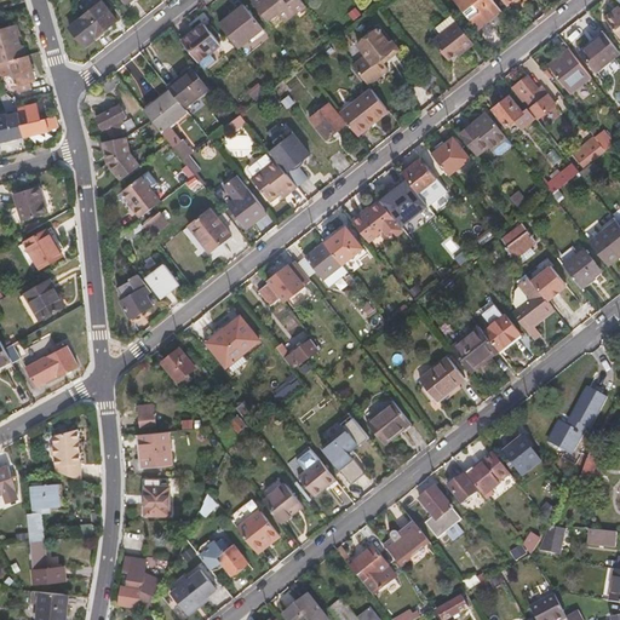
[(81,19),(97,38),(120,19),(104,0),(81,19)]
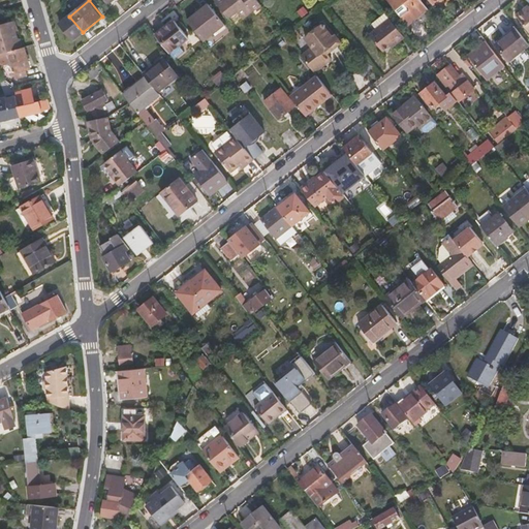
[(215,0),(229,18),(230,19),(239,12),(245,20),(262,6),(257,0),(215,0)]
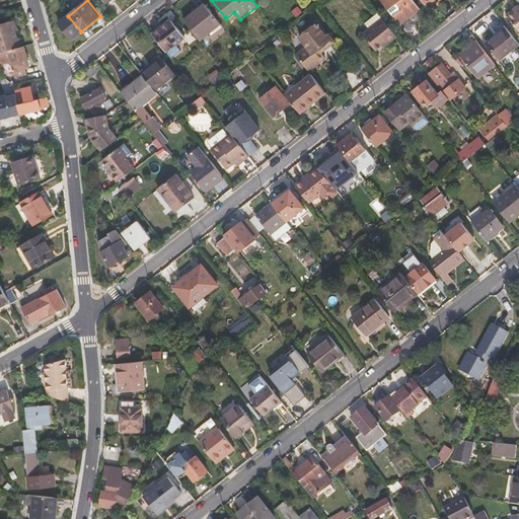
[(382,0),(401,23),(419,11),(412,3),(414,1),(413,0),(382,0)]
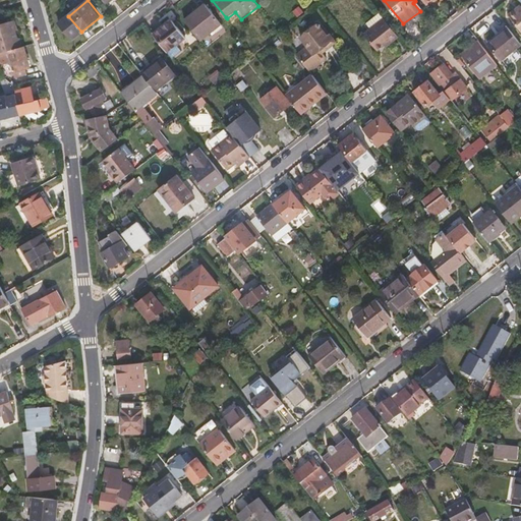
[(206,3),(186,19),(201,41),(223,23),(206,3)]
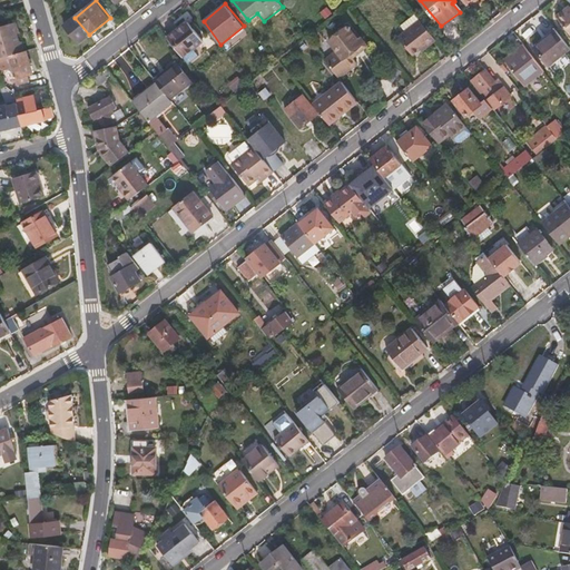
[(569,8),(566,11),(562,11),(558,15),(557,18),(569,35),(569,8)]
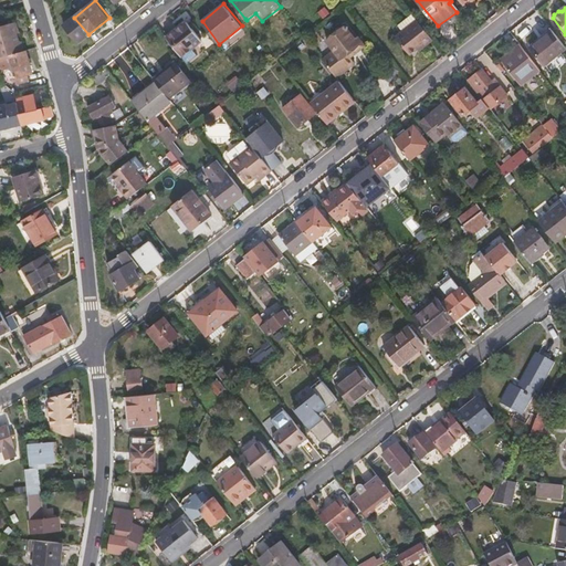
[(404,30),(418,19),(413,12),(399,23),(404,30)]
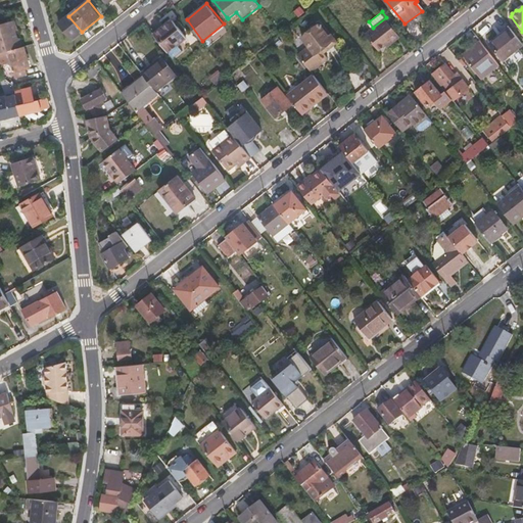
[(367,33),(378,49),(388,42),(390,43),(400,35),(386,17),(373,28),(367,33)]
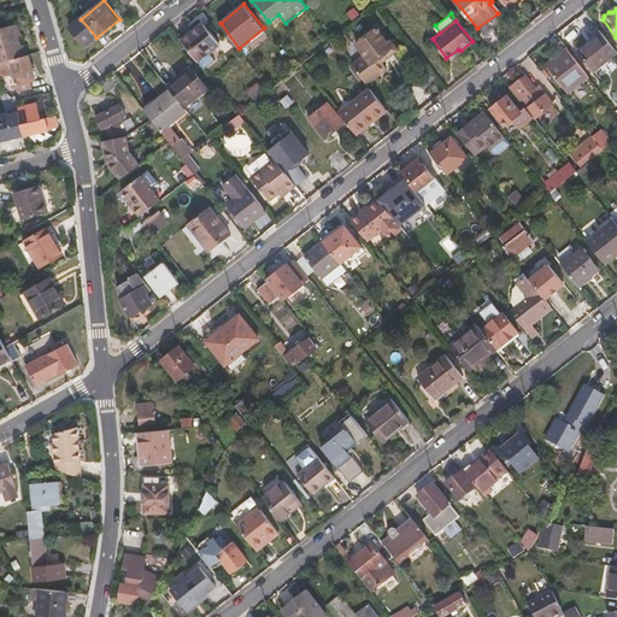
[(183,41),(199,60),(219,43),(204,25),(183,41)]
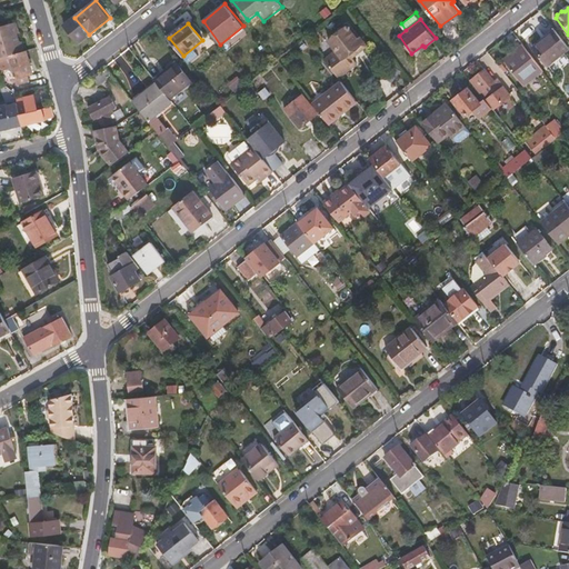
[(0,58),(10,56),(23,52),(21,43),(19,43),(16,33),(13,35),(10,25),(0,27),(0,58)]
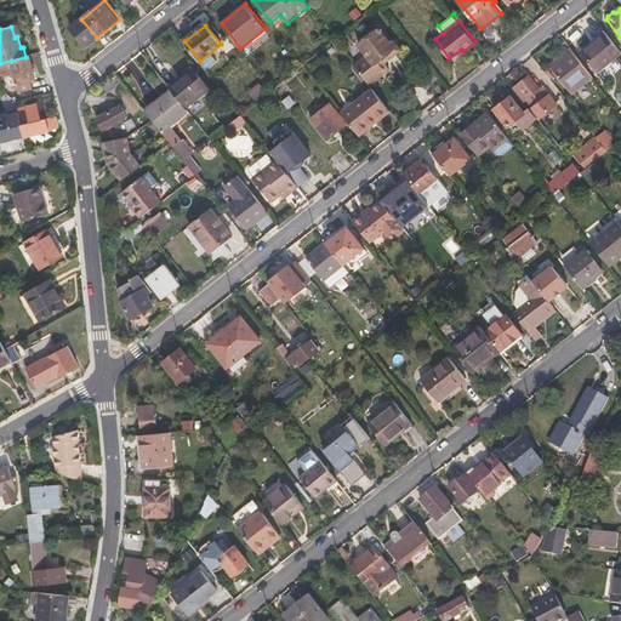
[(368,57),(355,67),(371,86),(392,69),(385,60),(396,51),(379,32),(360,46),(368,57)]
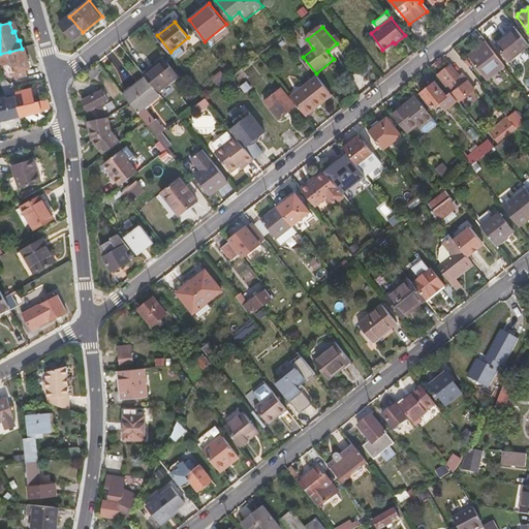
[(528,44),(515,27),(495,42),(508,60),(528,44)]
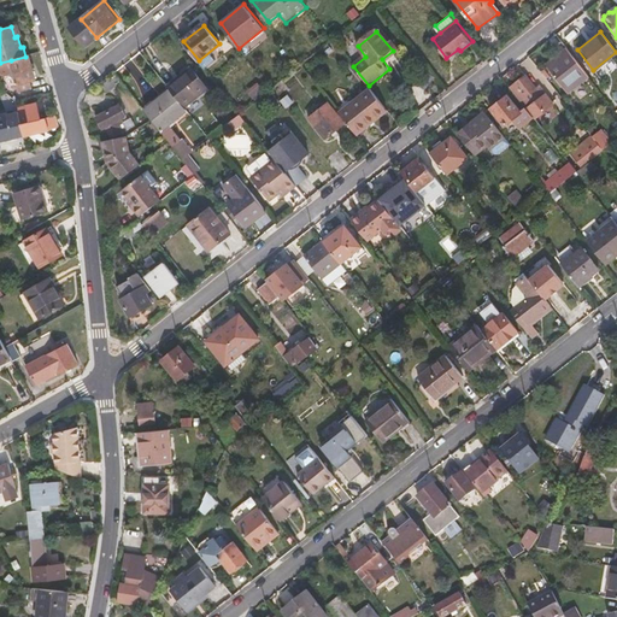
[(548,65),(569,90),(588,76),(566,50),(562,53),(562,54),(548,65)]
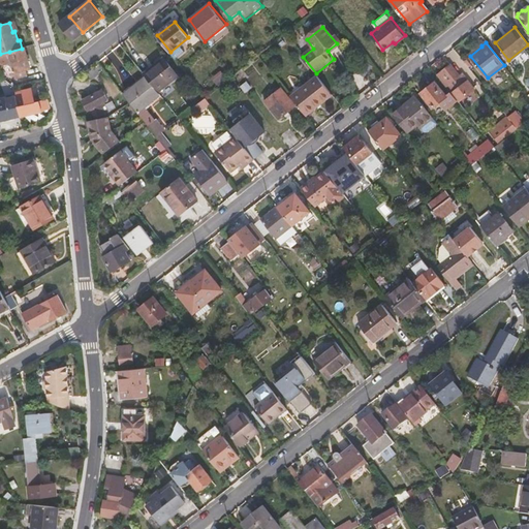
[(30,68),(24,48),(22,49),(9,52),(11,60),(16,72),(30,68)]
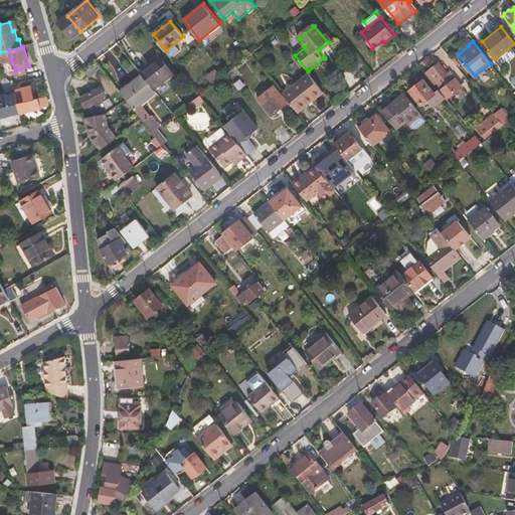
[(0,59),(1,62),(11,58),(9,50),(0,52),(0,59)]
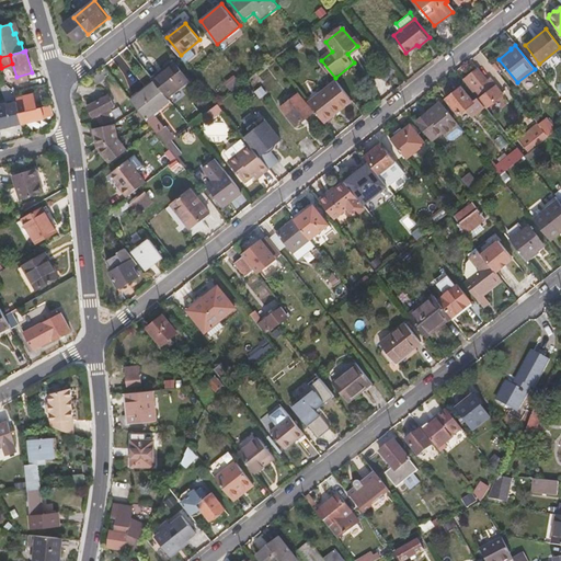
[(152,77),(156,82),(168,96),(187,80),(174,63),(161,72),(160,71),(152,77)]
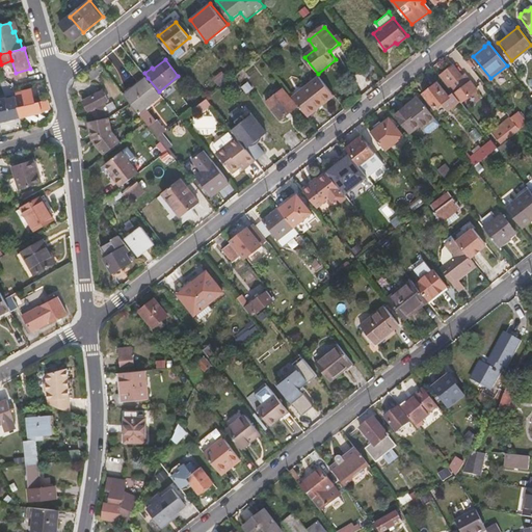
[(440,75),(448,85),(454,94),(460,102),(478,88),(471,79),(468,82),(461,75),(454,64),(440,75)]
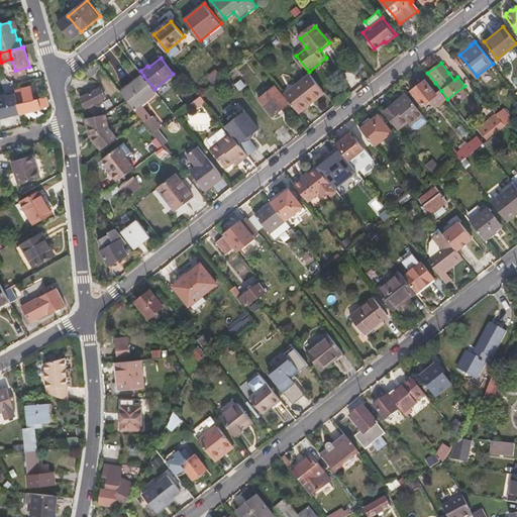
[(454,80),(457,77),(451,70),(448,73),(454,80)]
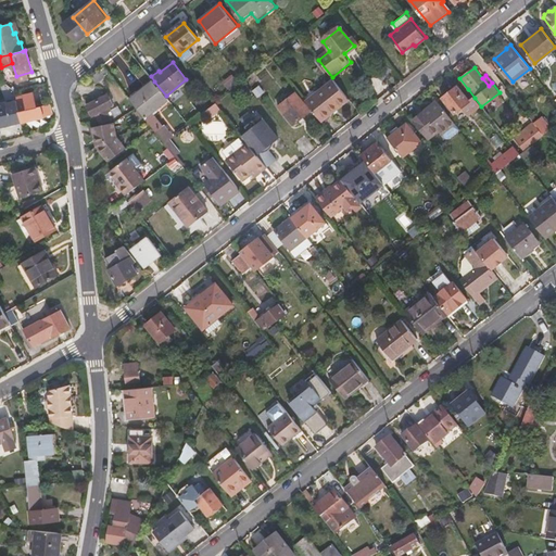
[(325,85),(305,99),(321,119),(335,110),(333,108),(346,96),(335,80),(328,87),(325,85)]
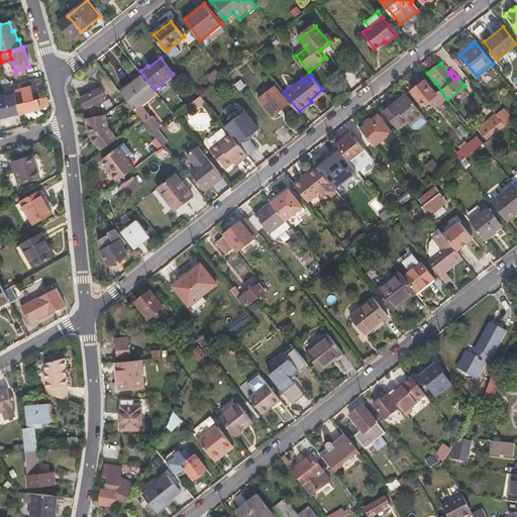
[(122,93),(138,114),(141,118),(152,132),(162,126),(153,116),(151,117),(141,103),(157,92),(154,89),(143,76),(122,93)]
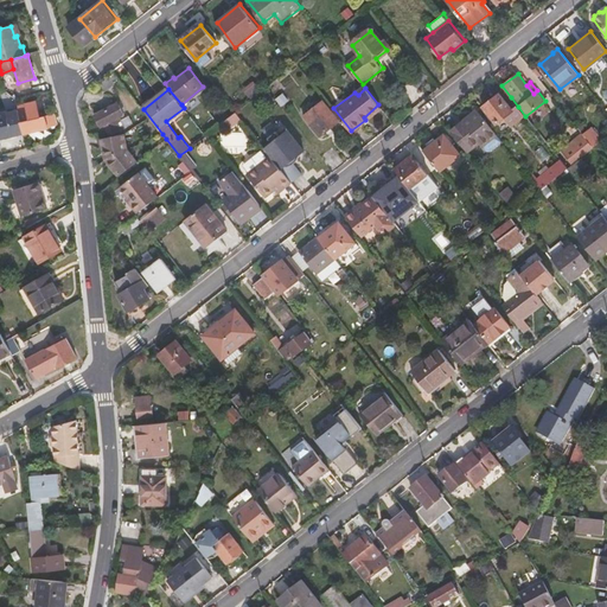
[(500,94),(484,107),(497,123),(513,110),(500,94)]
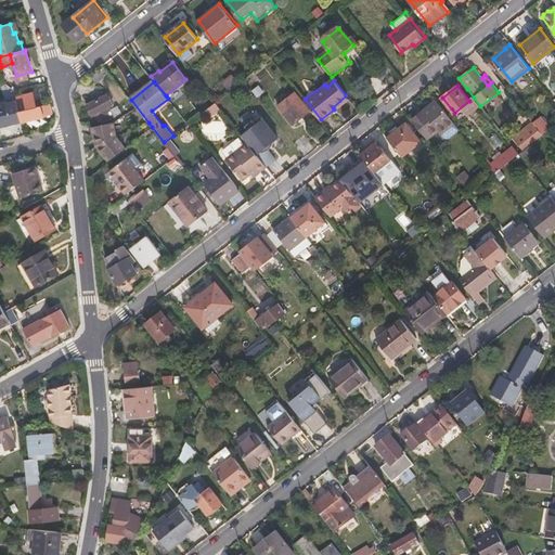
[(211,91),(216,97),(222,92),(218,87),(211,91)]
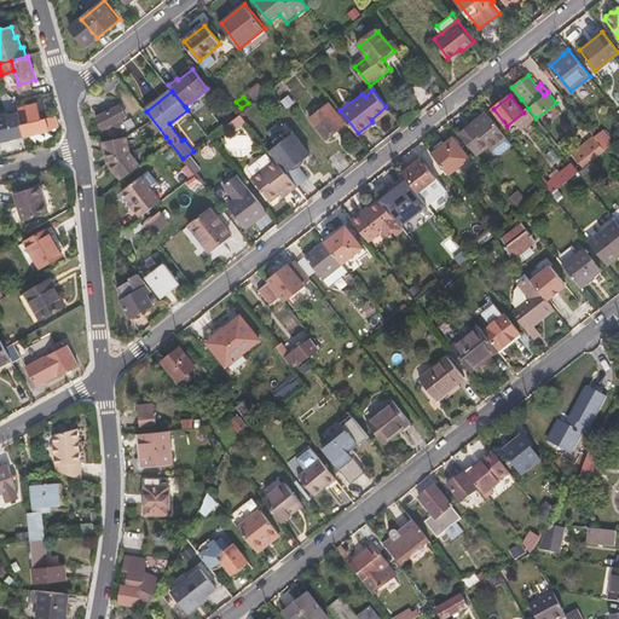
[(310,116),(325,138),(346,122),(329,102),(310,116)]
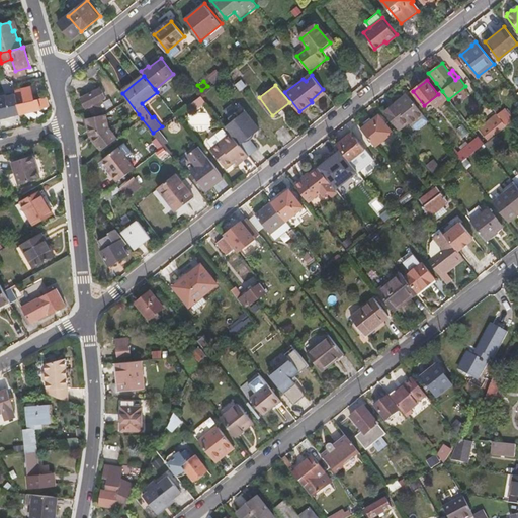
[(15,94),(19,114),(40,109),(50,107),(47,97),(34,100),(31,87),(14,92),(15,94)]
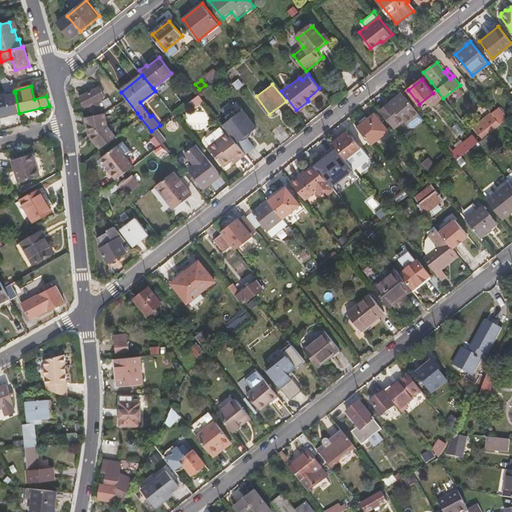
[(99,87),(79,98),(84,108),(88,106),(92,113),(106,108),(101,100),(104,98),(99,87)]
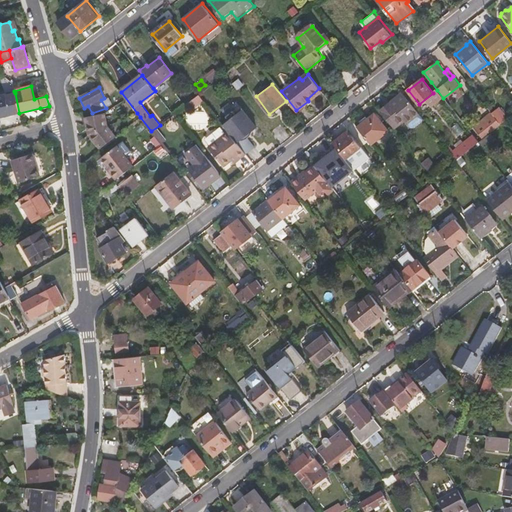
[(319,88),(307,99),(308,101),(321,90),(319,88)]
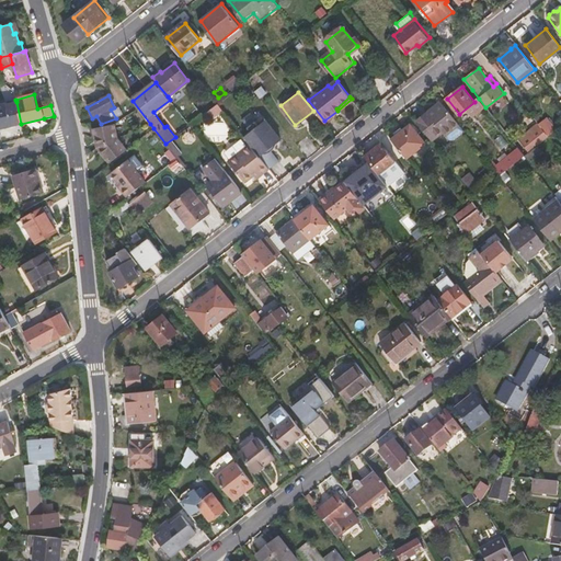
[(0,105),(0,133),(1,133),(0,129),(0,128),(21,124),(16,102),(6,105),(8,112),(2,113),(0,105)]
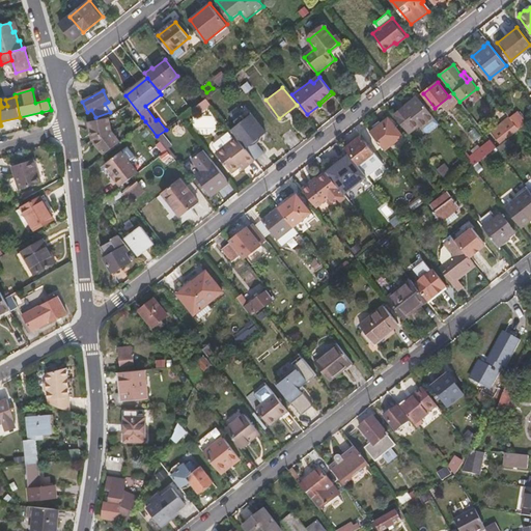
[(399,112),(413,129),(418,124),(420,128),(434,117),(418,98),(399,112)]
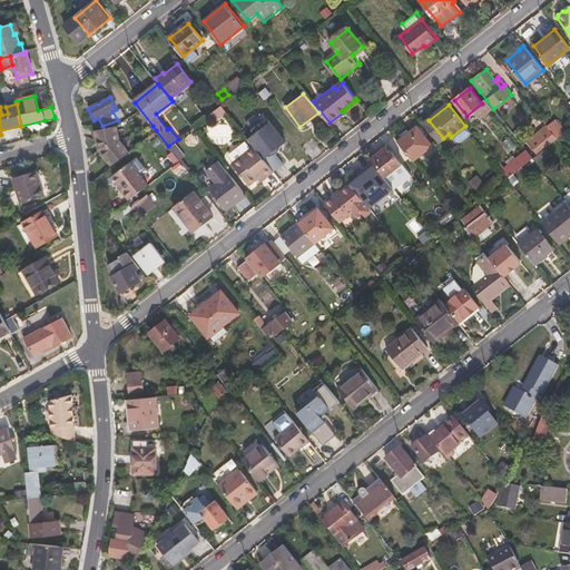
[(189,121),(194,127),(198,123),(194,117),(189,121)]
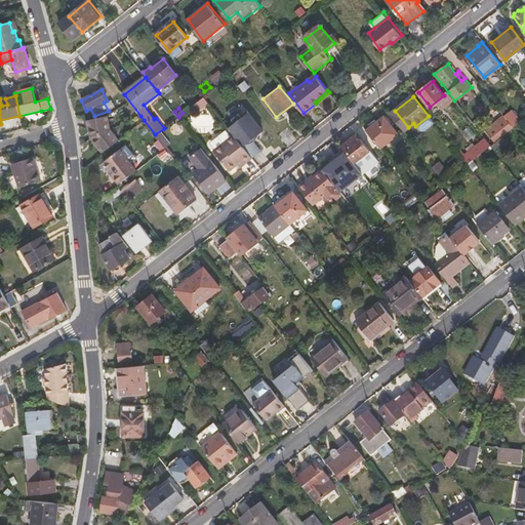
[(107,116),(87,121),(90,138),(110,130),(107,116)]
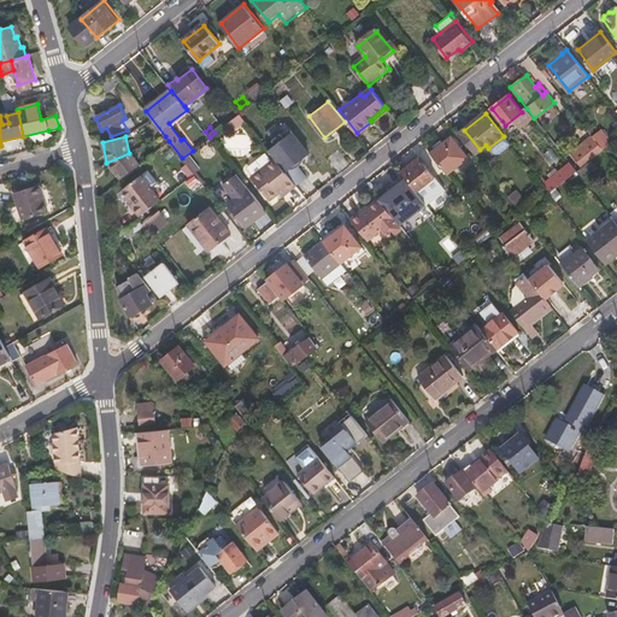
[(430,152),(447,174),(468,157),(452,136),(430,152)]
